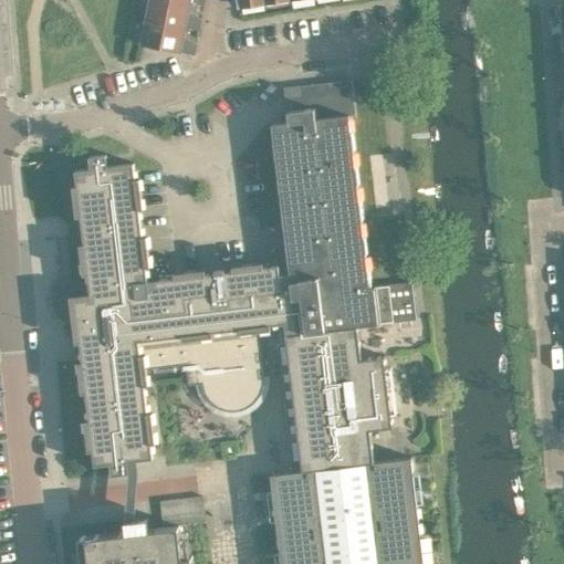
[(197,31),(199,21),(185,19),(188,4),(188,3),(170,0),(147,0),(144,20),(184,28),(183,29),(197,31)]
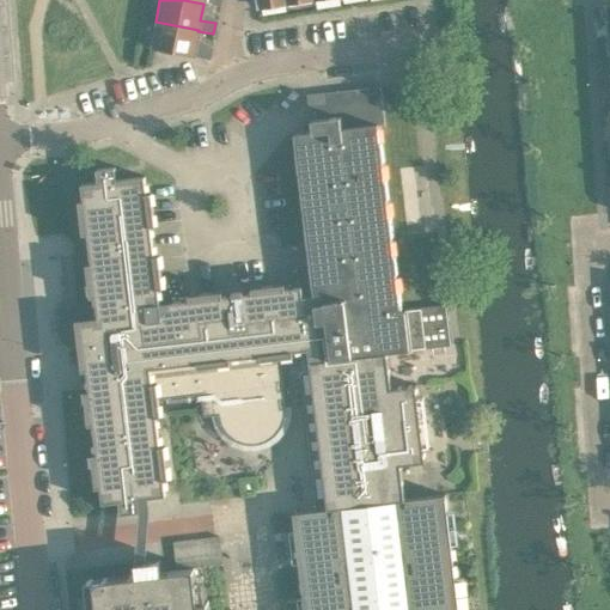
[(208,61),(209,49),(195,47),(197,31),(199,30),(156,22),(151,49),(208,61)]
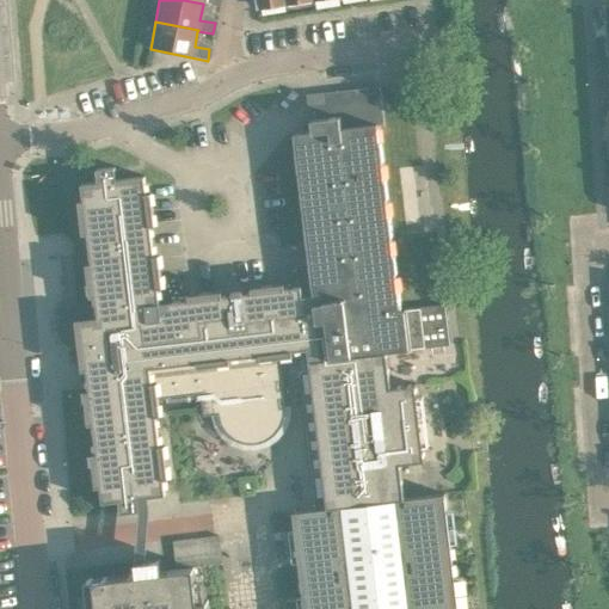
[(96,183),(79,185),(94,312),(96,323),(79,325),(82,352),(100,504),(117,502),(118,515),(136,512),(136,511),(135,499),(162,496),(152,401),(164,399),(198,395),(201,418),(215,416),(215,419),(216,422),(217,425),(219,428),(220,430),(221,432),(223,435),(226,437),(228,438),(231,441),(233,442),(235,443),(238,444),(241,446),(244,446),(247,446),(250,446),(253,446),(256,446),(258,444),(262,444),(264,443),(266,441),(269,440),(271,438),(272,436),(275,434),(277,431),(278,429),(280,426),(281,423),(282,420),(282,417),(283,414),(283,411),(282,408),(280,387),(277,368),(296,365),(294,348),(305,346),(306,361),(309,385),(320,474),(323,494),(334,493),(375,488),(397,485),(394,467),(423,463),(413,388),(385,392),(380,355),(428,349),(447,346),(442,306),(441,306),(397,312),(375,127),(381,127),(376,88),(323,94),(324,106),(311,108),(312,110),(313,121),(308,122),(309,133),(291,135),(305,246),(307,265),(294,266),(296,288),(283,289),(283,284),(264,287),(201,295),(188,296),(188,301),(158,305),(153,262),(143,189),(143,185),(142,178),(115,180),(114,168),(94,171),(96,183)]
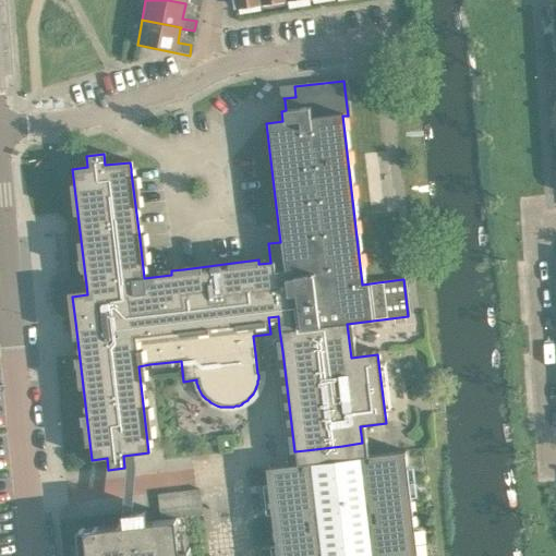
[(278,99),(283,98),(295,97),(294,86),(277,88),(278,99)]
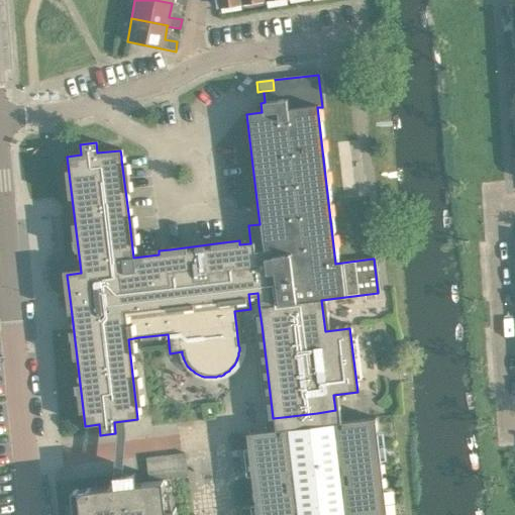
[(114,487),(71,492),(73,514),(386,514),(375,419),(373,419),(319,425),(317,413),(283,417),(273,418),(273,422),(274,431),(245,434),(255,514),(174,514),(174,509),(166,510),(162,481),(145,483),(135,484),(134,473),(112,476),(114,487)]
